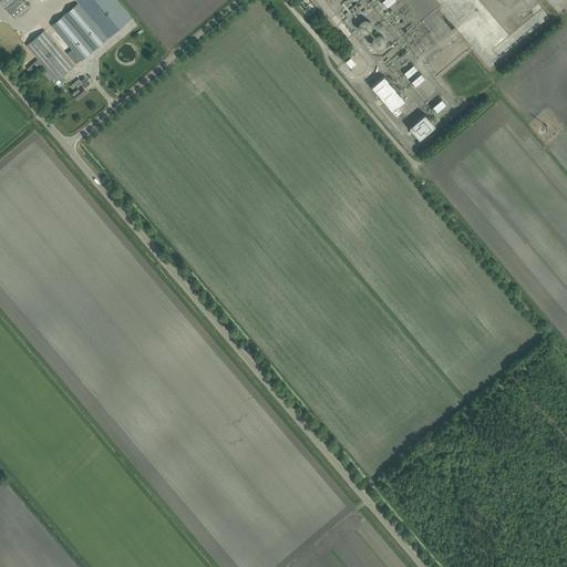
[(16,19),(30,7),(23,0),(10,0),(4,6),(16,19)]
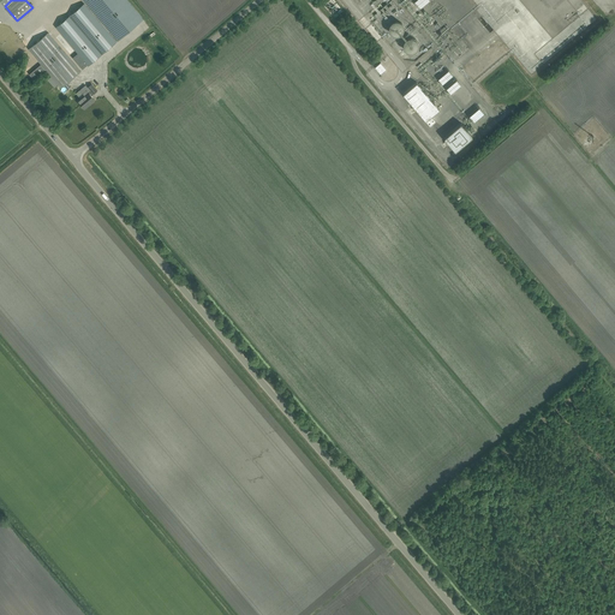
[(143,19),(126,0),(83,0),(85,3),(118,40),(143,19)]
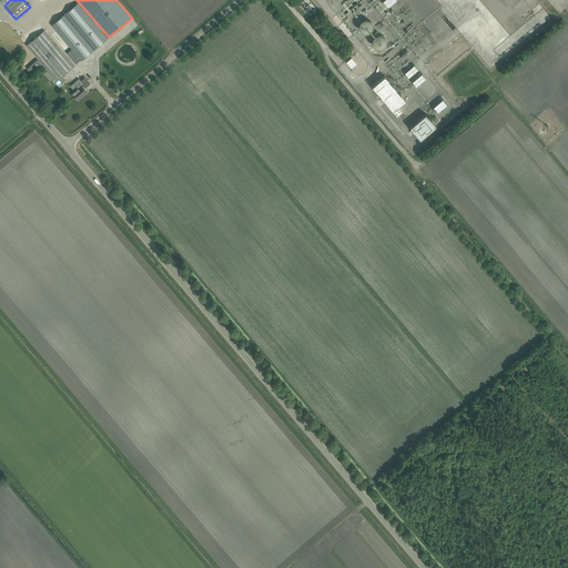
[(67,53),(77,64),(81,60),(82,60),(108,39),(78,3),(52,24),(72,49),(67,53)]
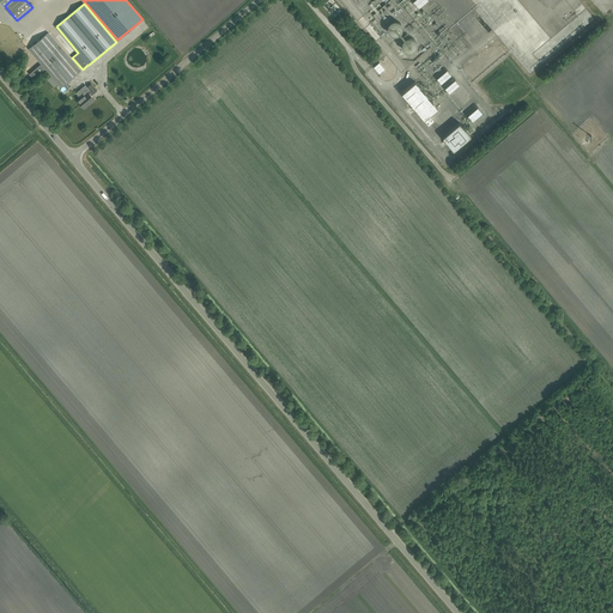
[(580,14),(587,8),(583,5),(576,11),(580,14)]
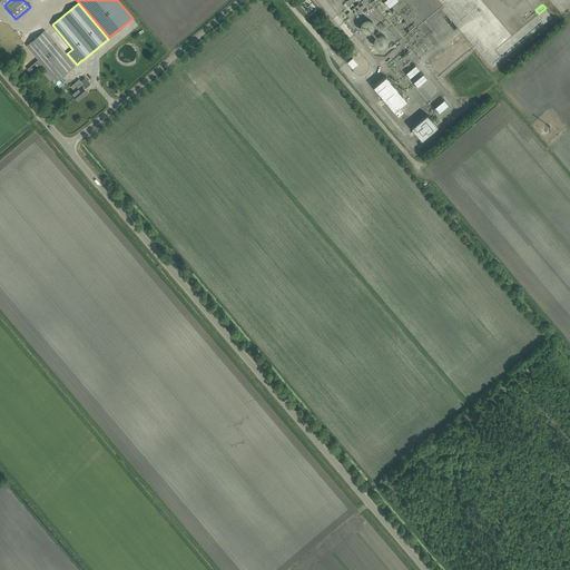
[(531,22),(536,28),(543,23),(540,17),(531,22)]
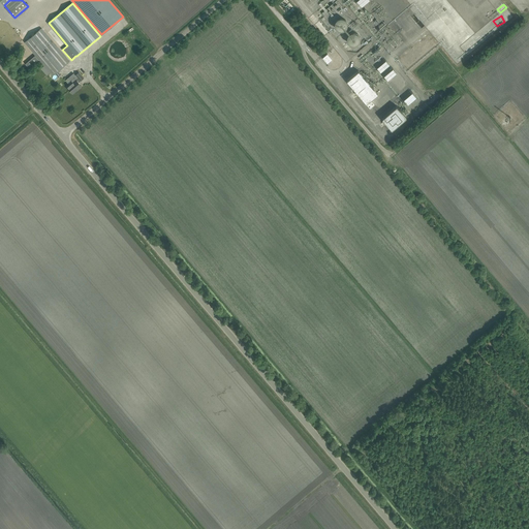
[(25,41),(53,75),(69,61),(41,27),(25,41)]
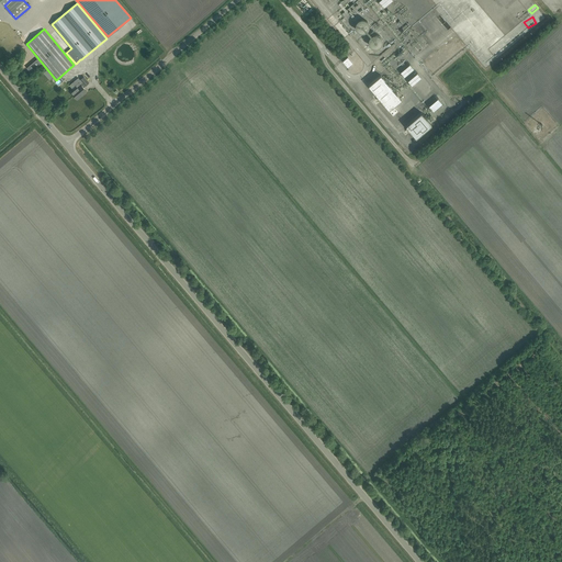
[(348,57),(343,62),(348,67),(352,64),(348,57)]
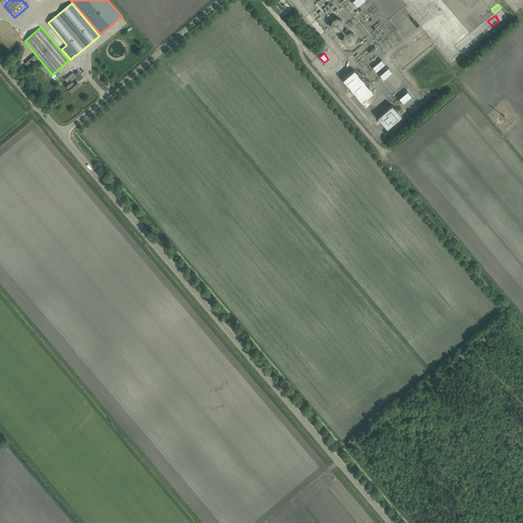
[(49,73),(43,65),(41,67),(47,75),(49,73)]
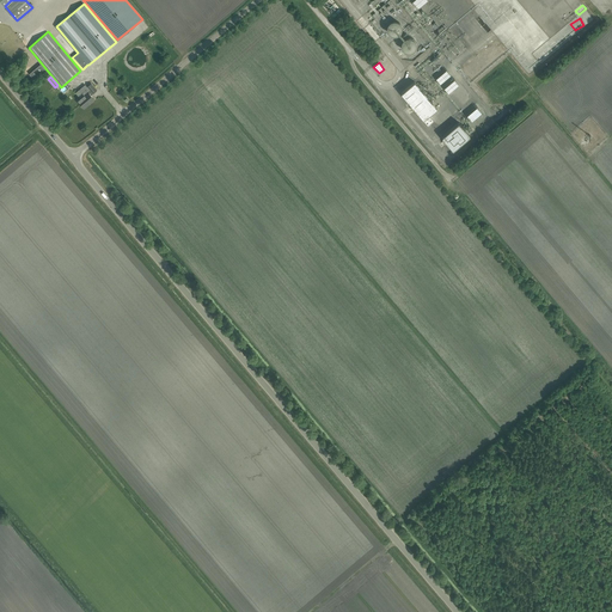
[(438,108),(416,83),(403,93),(424,118),(423,118),(428,126),(434,121),(429,115),(438,108)]
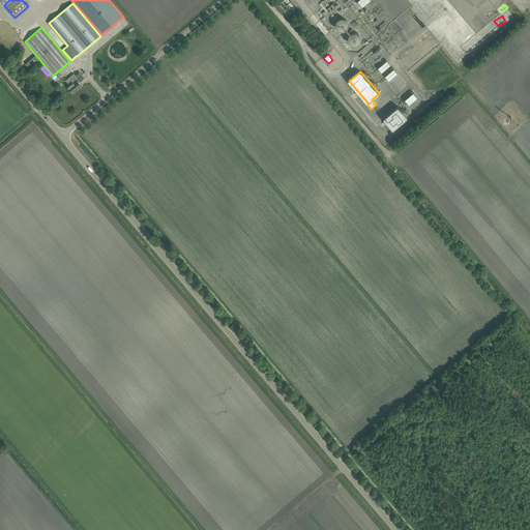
[(77,80),(67,87),(72,93),(77,90),(78,89),(79,89),(82,86),(77,80)]
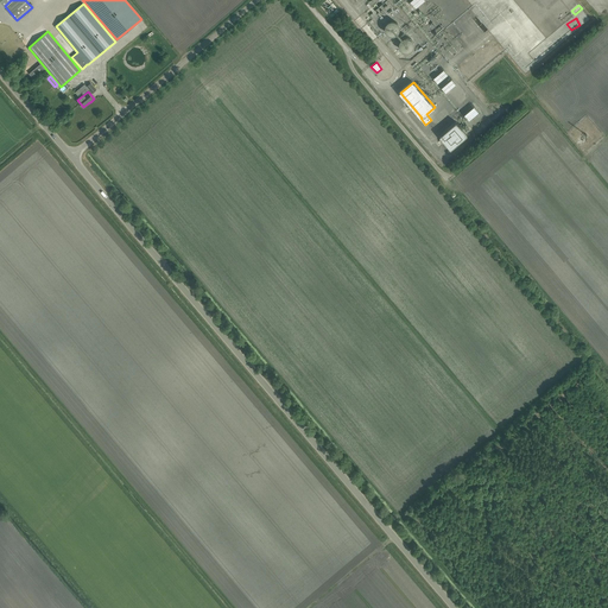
[(469,116),(477,108),(473,103),(463,112),(469,116)]
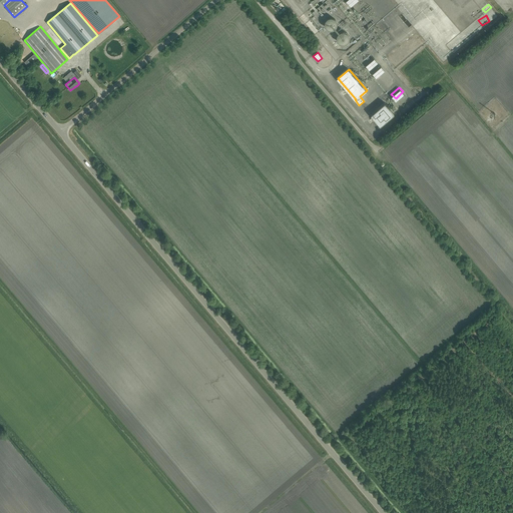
[(381,126),(395,114),(385,103),(371,115),(381,126)]
